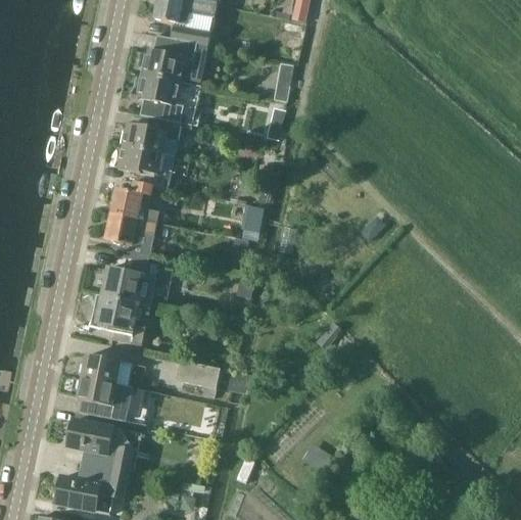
[(155,0),(152,15),(178,21),(180,8),(196,11),(199,0),(155,0)]
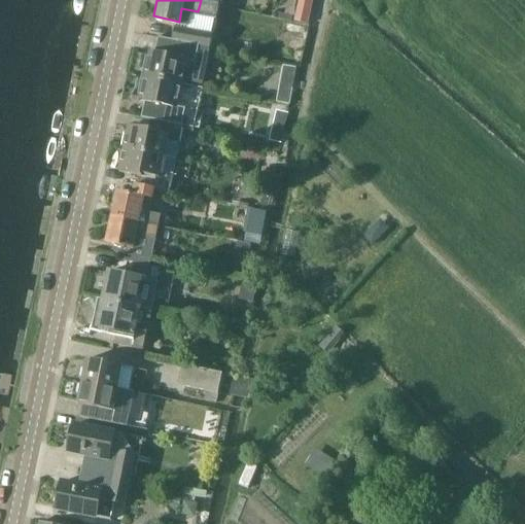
[(294,0),(291,19),(307,22),(311,0),(294,0)]
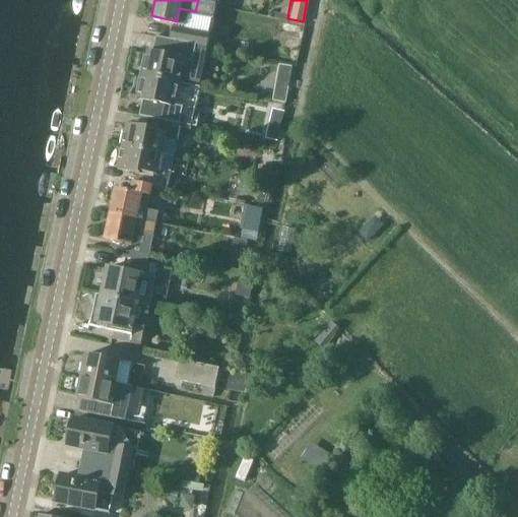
[(168,38),(154,35),(154,36),(160,37),(157,51),(147,49),(145,58),(142,57),(139,72),(178,81),(182,58),(191,60),(195,43),(197,44),(197,42),(206,44),(209,33),(199,30),(199,33),(171,26),(168,38)]
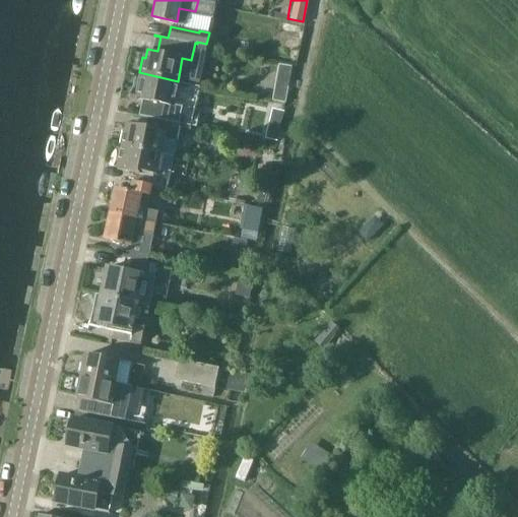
[(271,99),(284,101),(290,64),(277,62),(271,99)]
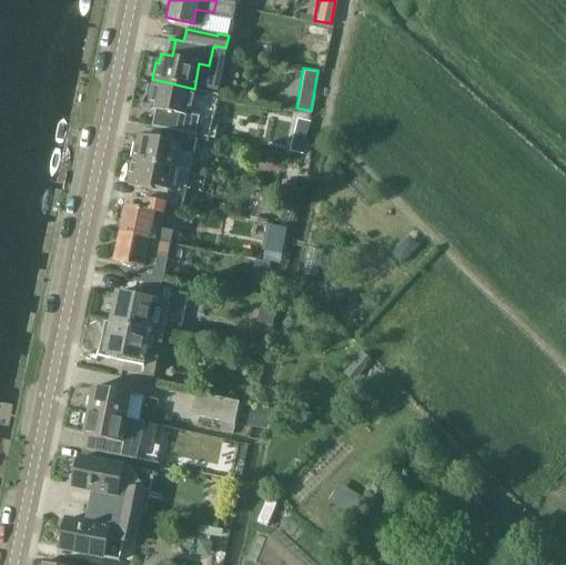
[(194,89),(152,79),(149,96),(151,96),(150,106),(161,108),(158,124),(151,123),(151,124),(163,127),(163,130),(180,132),(180,130),(194,133),(199,114),(189,112),(194,89)]
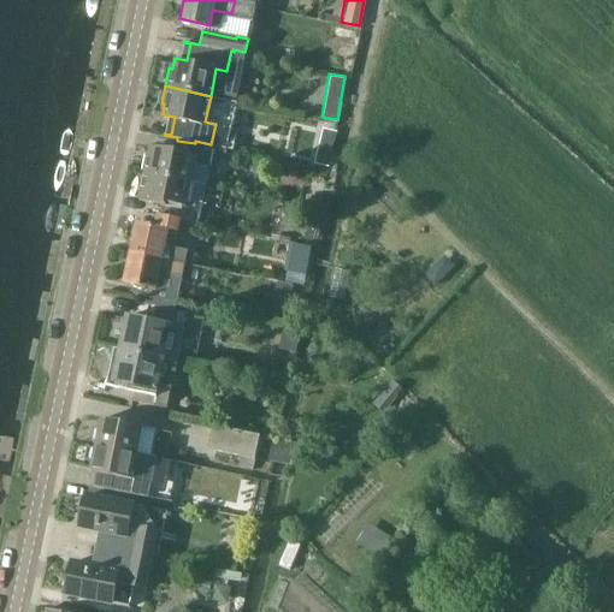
[(146,146),(140,171),(205,184),(208,167),(207,166),(211,147),(195,143),(177,141),(175,152),(146,146)]
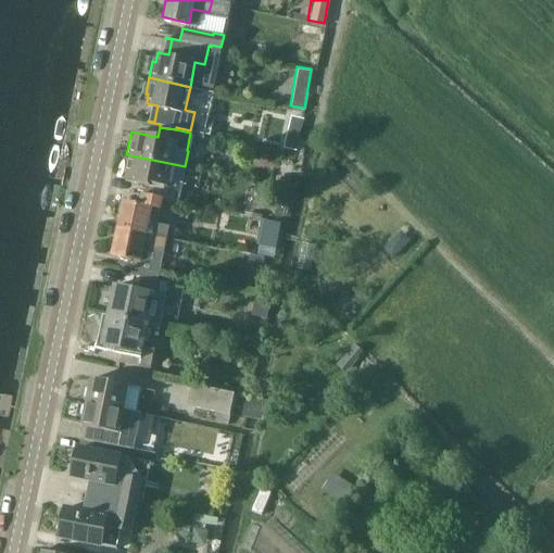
[(286,130),(282,146),(296,149),(299,134),(286,130)]
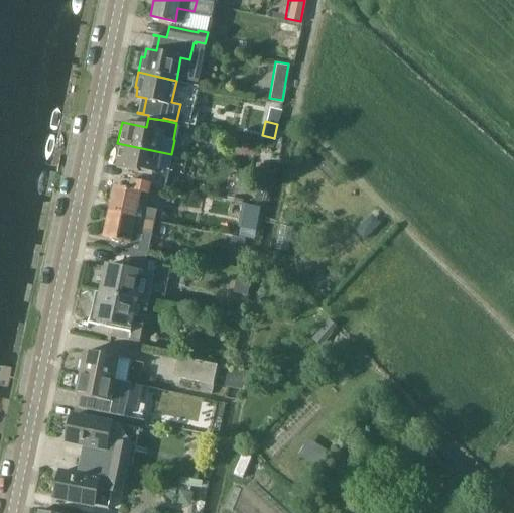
[(171,154),(117,143),(113,163),(133,167),(130,179),(150,183),(150,181),(163,184),(167,168),(169,168),(171,154)]
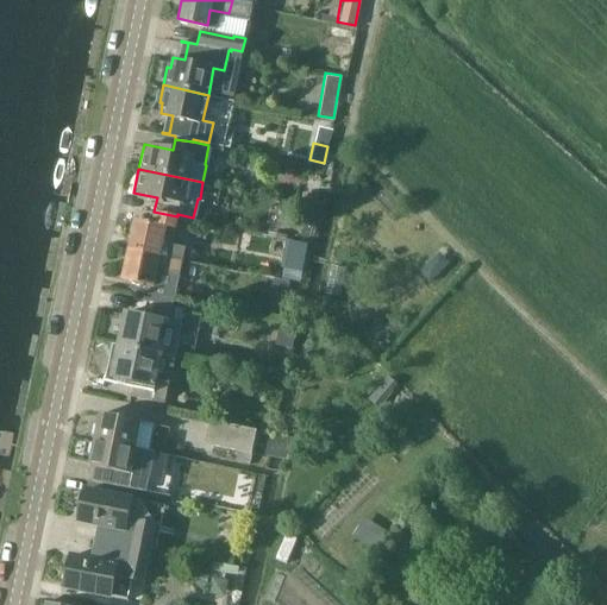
[(177,216),(154,212),(152,210),(150,221),(133,218),(127,247),(180,258),(182,247),(171,245),(177,216)]
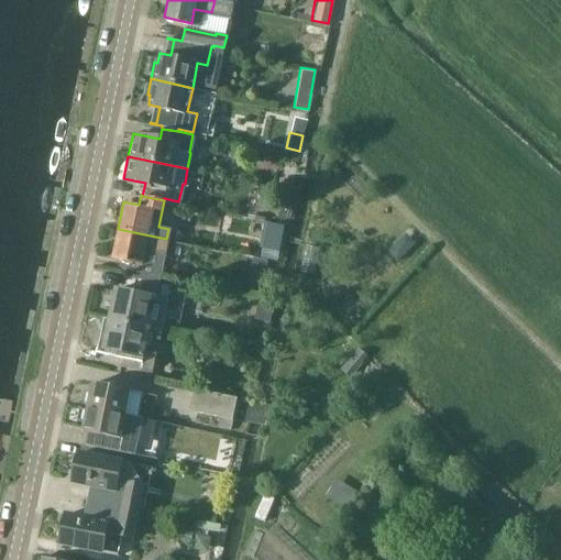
[(284,224),(267,221),(261,255),(277,259),(284,224)]
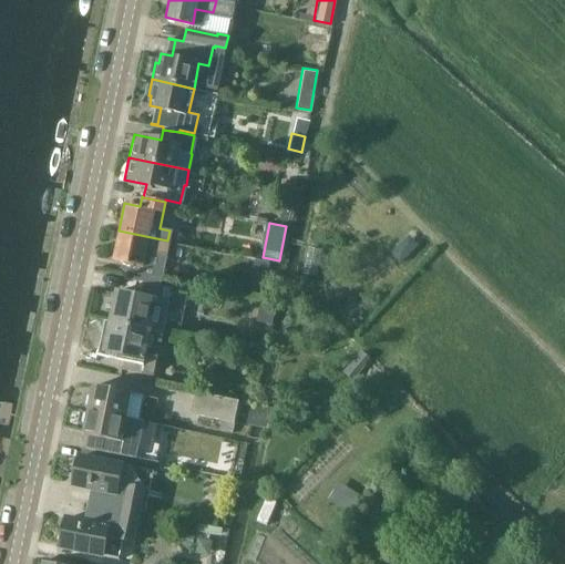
[(160,277),(167,241),(119,231),(112,258),(123,260),(121,269),(160,277)]
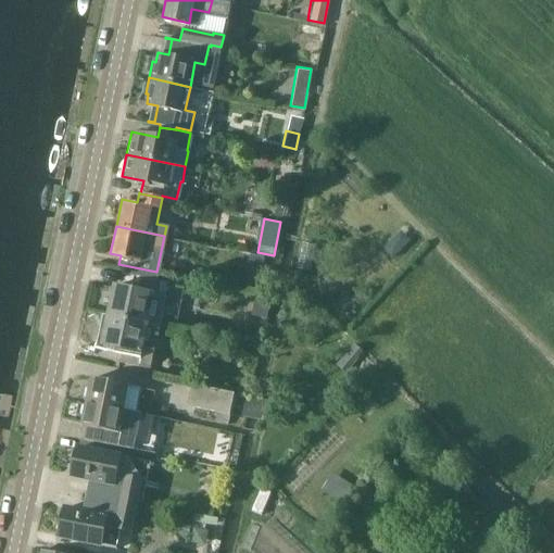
[(111,285),(105,314),(143,323),(149,299),(160,301),(164,281),(138,276),(135,290),(111,285)]
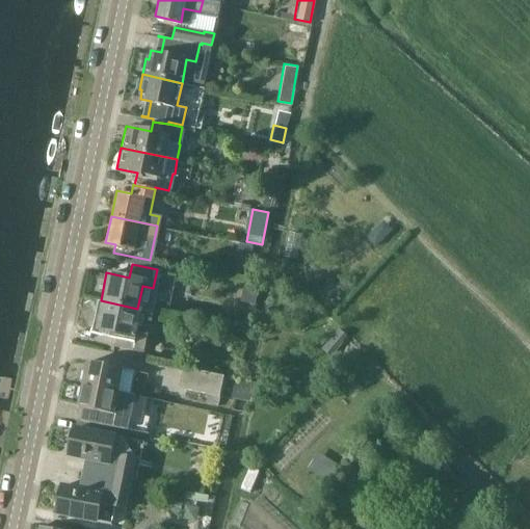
[(137,309),(101,300),(95,329),(117,335),(114,347),(140,353),(144,332),(133,329),(137,309)]
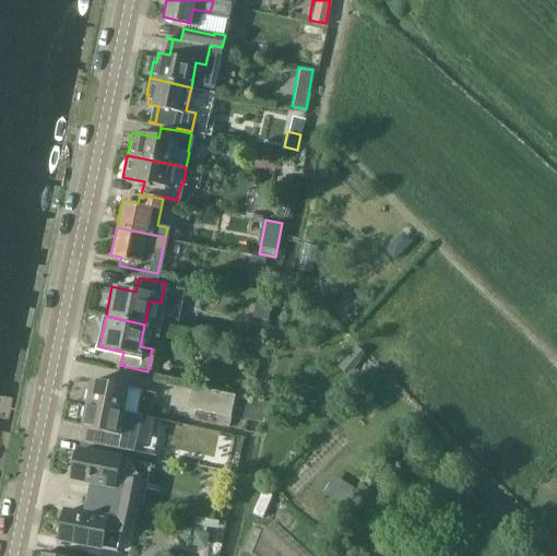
[(83,388),(82,397),(86,399),(85,401),(126,410),(131,386),(91,378),(89,387),(83,388)]
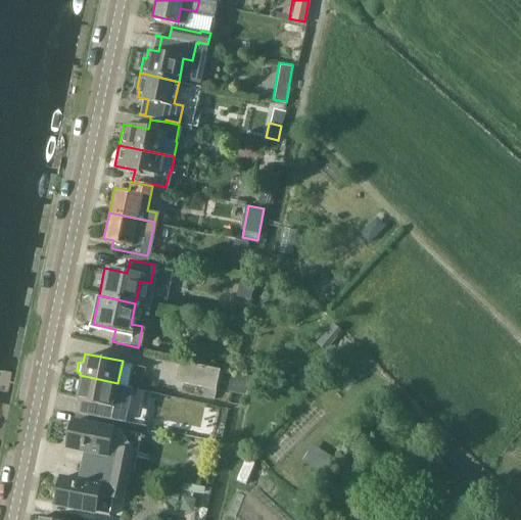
[(216,388),(220,368),(180,359),(175,380),(216,388)]
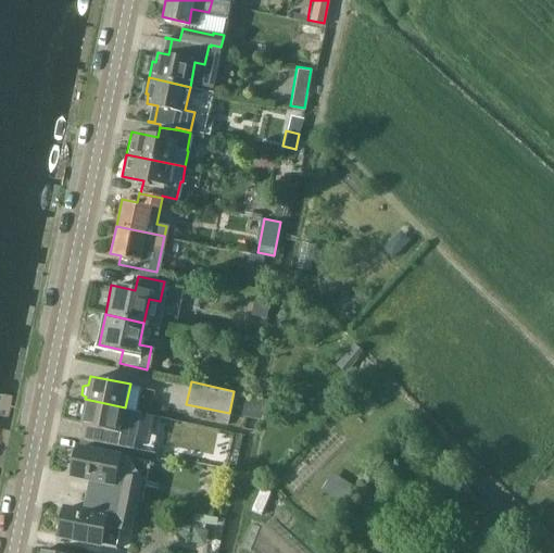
[(79,402),(78,411),(83,414),(80,424),(109,428),(105,442),(130,447),(131,447),(151,451),(158,415),(125,407),(85,399),(85,401),(79,402)]
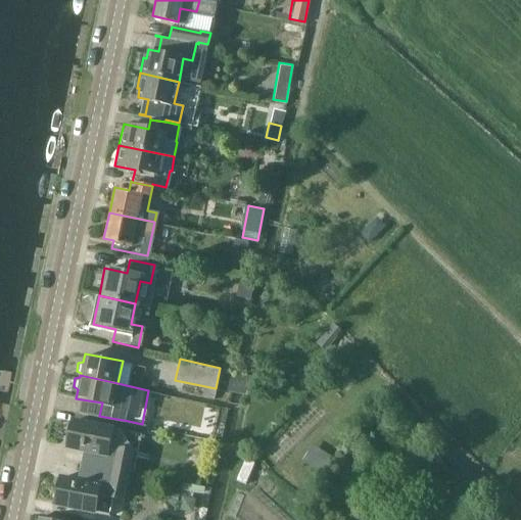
[(70,422),(65,446),(90,452),(88,462),(131,471),(131,469),(133,470),(141,432),(72,418),(70,422)]
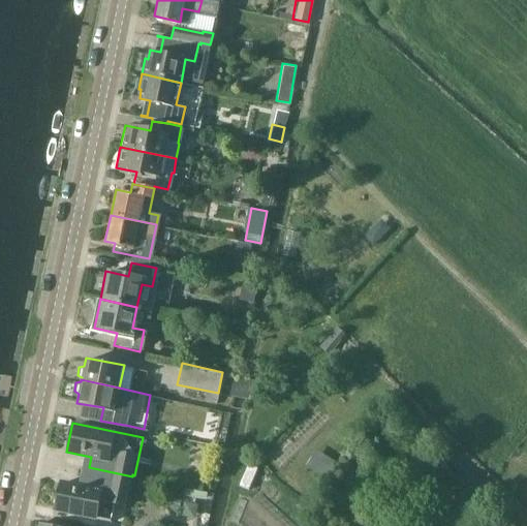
[(60,483),(54,513),(107,523),(111,506),(122,509),(123,505),(126,505),(132,476),(89,467),(88,475),(85,488),(60,483)]
